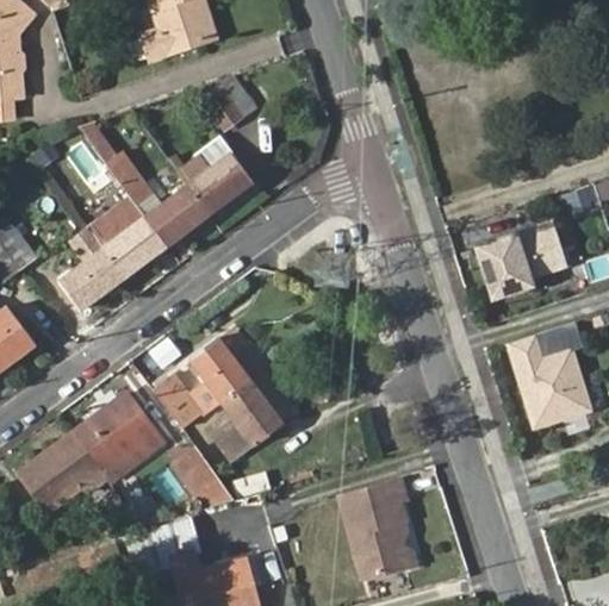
[(0,0),(0,107),(14,106),(22,105),(19,83),(24,77),(22,62),(6,51),(32,23),(2,0),(0,0)]
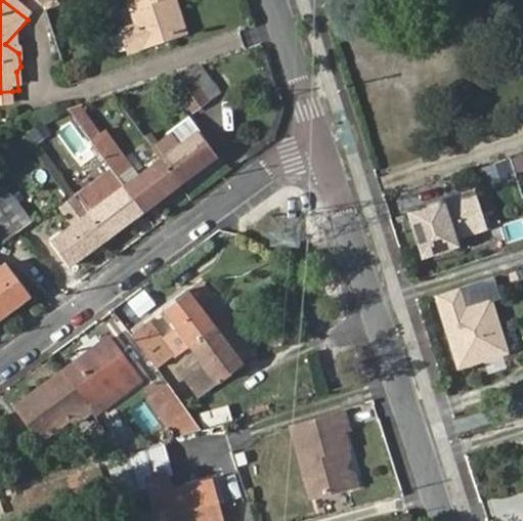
[(139,37),(142,50),(178,38),(166,0),(125,0),(135,30),(131,30),(139,37)]
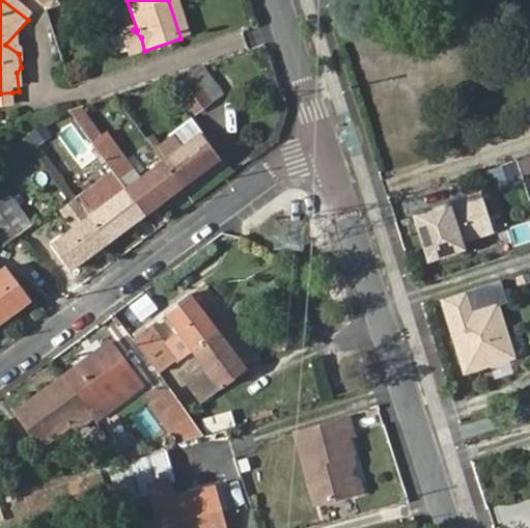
[(126,56),(144,51),(141,37),(133,30),(119,35),(126,56)]
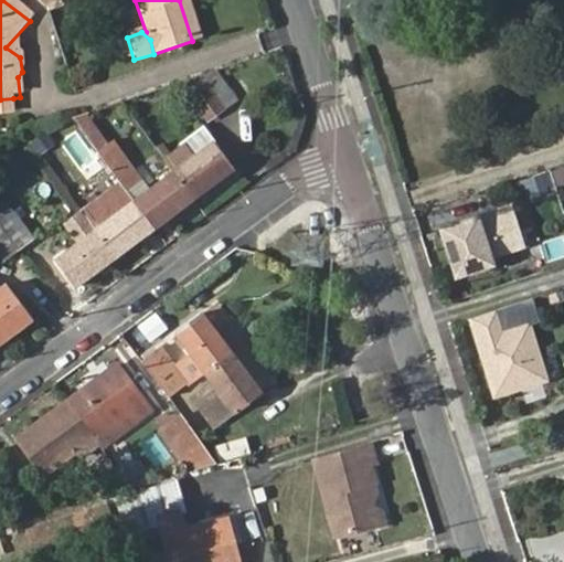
[(189,94),(208,120),(236,99),(219,77),(206,87),(203,83),(189,94)]
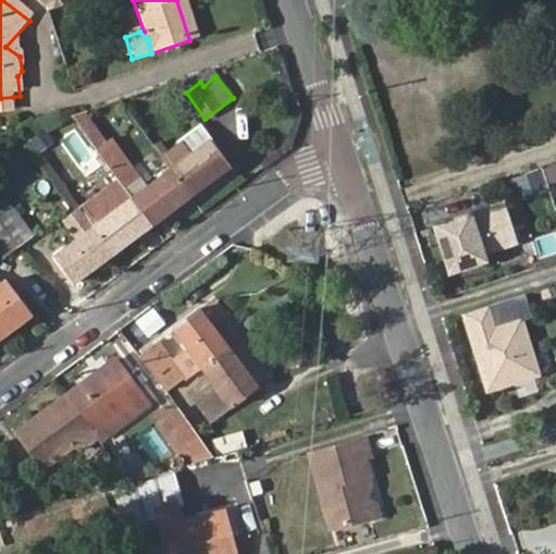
[(0,98),(0,115),(15,113),(13,97),(0,98)]
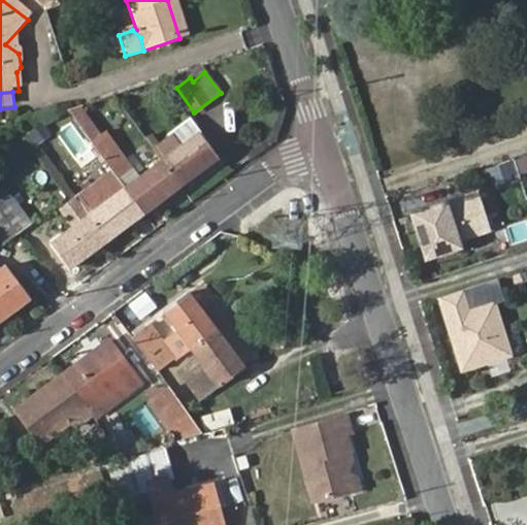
[(89,141),(100,133),(80,104),(69,112),(89,141)]
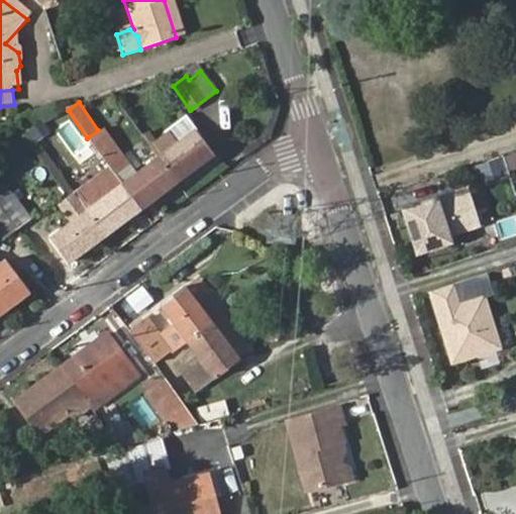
[(151,142),(163,158),(194,133),(183,119),(151,142)]
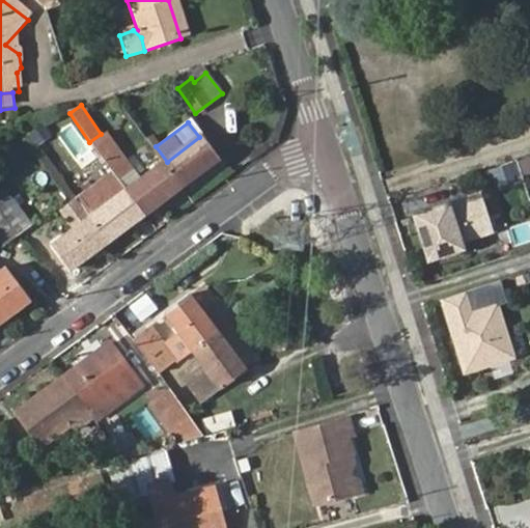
[(167,162),(185,185),(220,160),(201,136),(199,137),(167,162)]
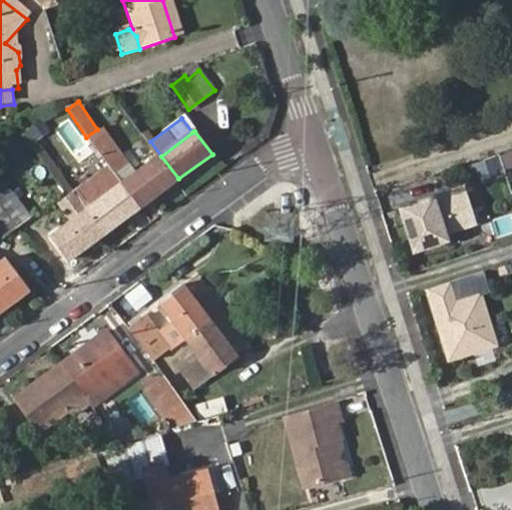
[(112,167),(114,170),(128,160),(116,145),(103,155),(112,167)]
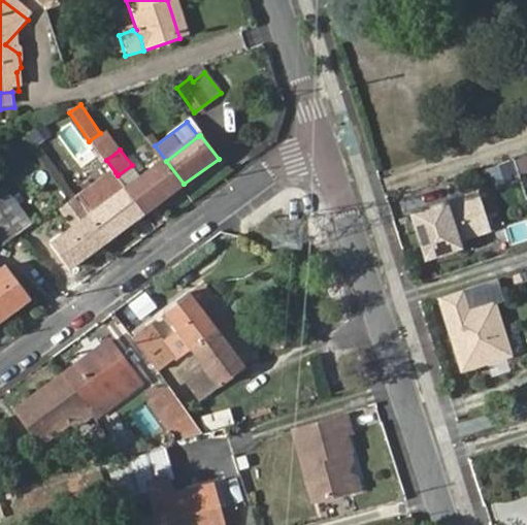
[(526,156),(516,160),(520,175),(526,173),(526,156)]
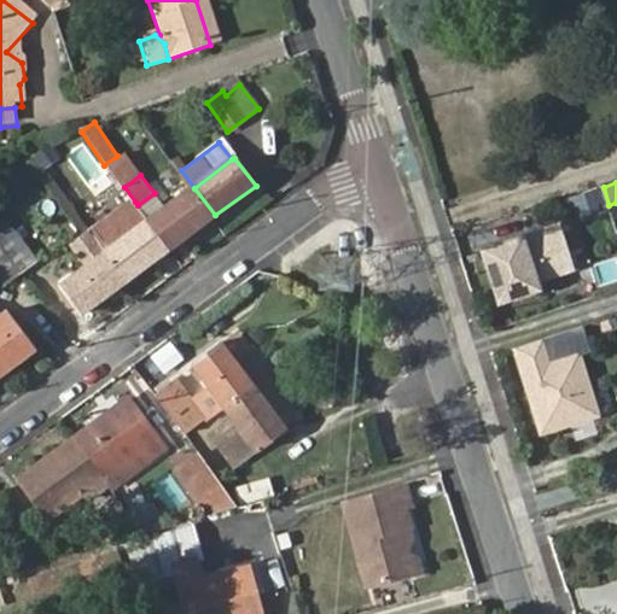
[(170,250),(215,215),(195,188),(149,220),(170,250)]
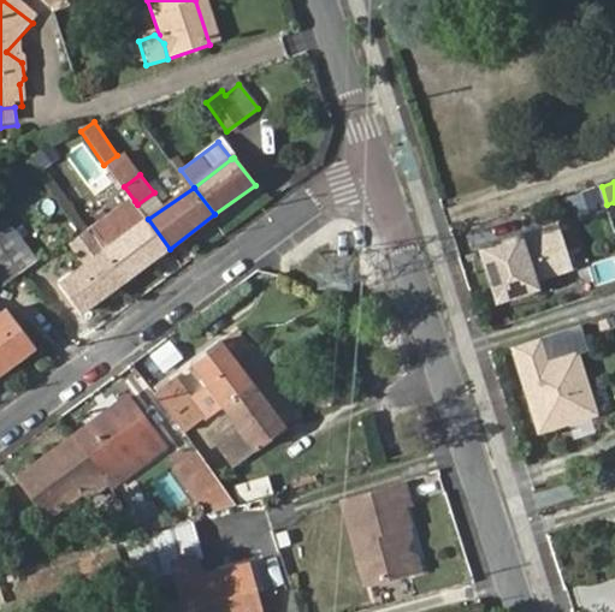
[(581,194),(565,200),(573,219),(590,213),(581,194)]
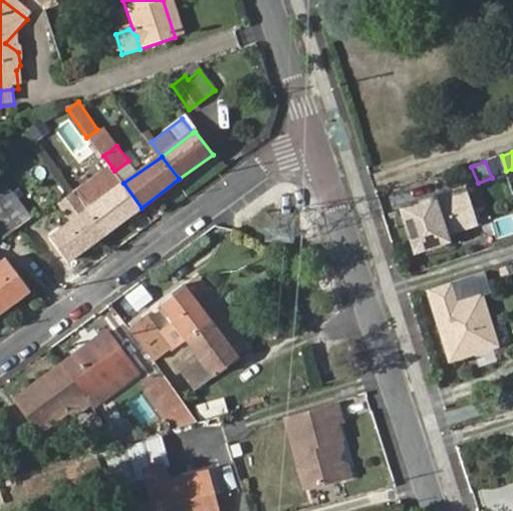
[(106,196),(123,183),(114,171),(112,168),(95,180),(106,196)]
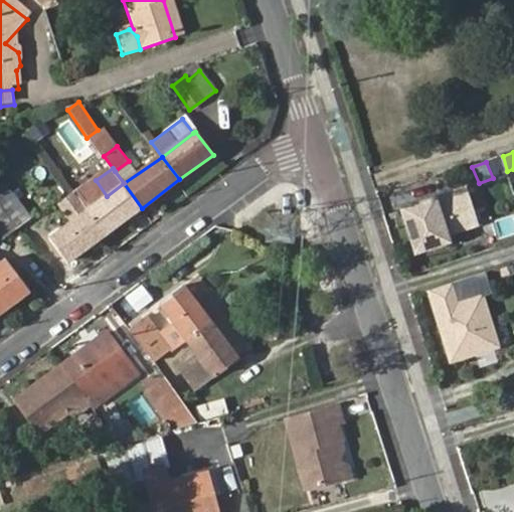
[(105,235),(142,208),(124,183),(107,196),(88,211),(105,235)]
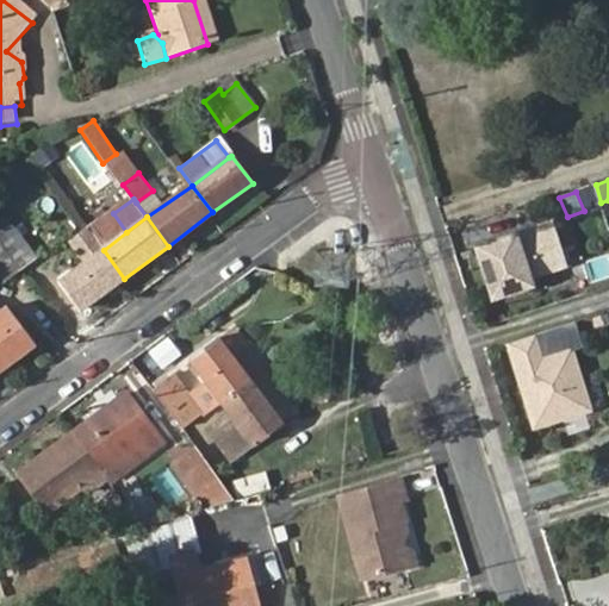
[(552,224),(476,249),(491,299),(529,287),(527,280),(566,268),(552,224)]
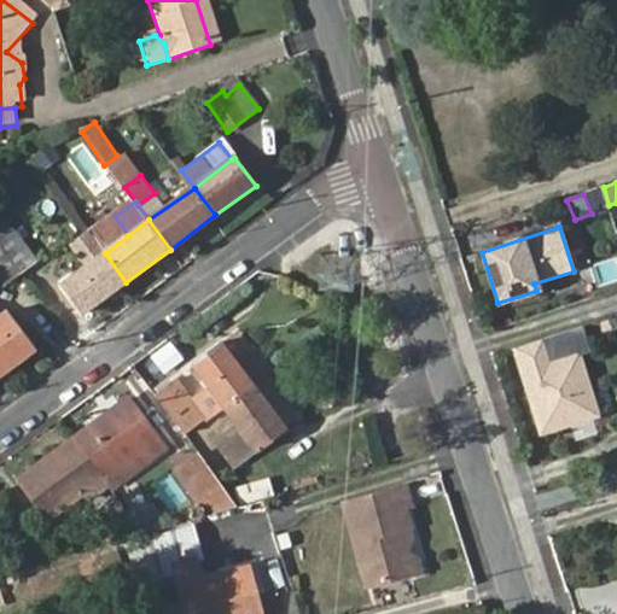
[(16,229),(0,239),(0,241),(23,273),(39,261),(16,229)]
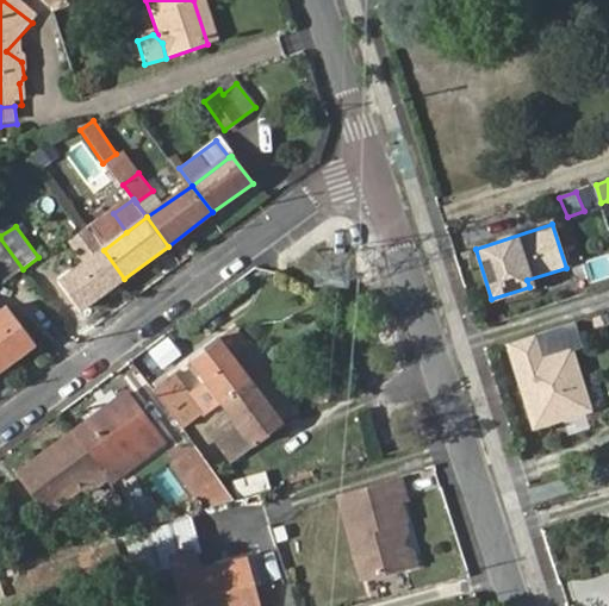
[(88,229),(70,238),(80,257),(98,248),(88,229)]
